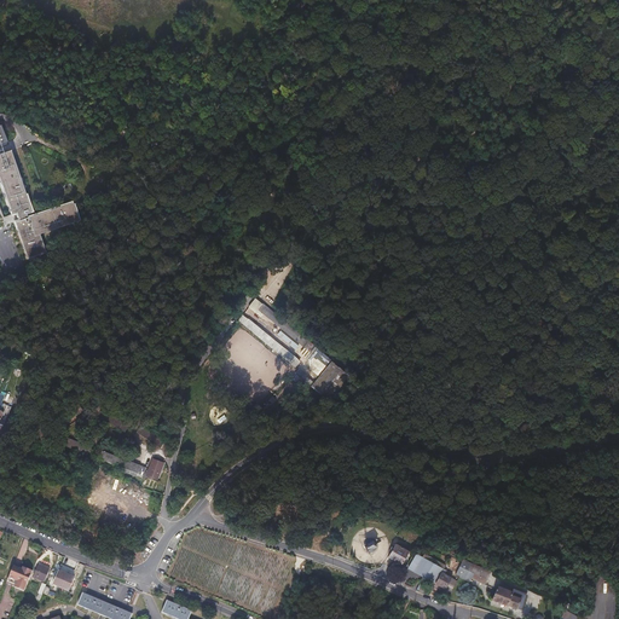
[(0,225),(13,221),(27,258),(46,252),(39,233),(79,219),(71,201),(27,217),(24,212),(32,210),(10,149),(0,151),(0,183),(11,213),(3,217),(0,210),(0,225)]
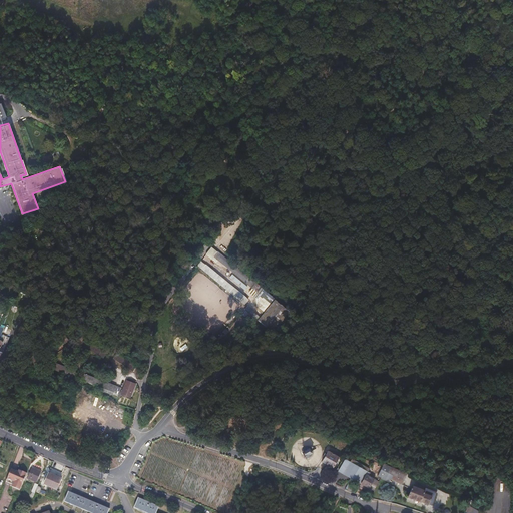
[(273,299),(274,297),(262,288),(253,281),(249,277),(235,266),(222,254),(217,250),(212,258),(215,260),(217,258),(249,285),(253,288),(250,293),(255,298),(257,305),(262,309),(271,298),(273,299)]
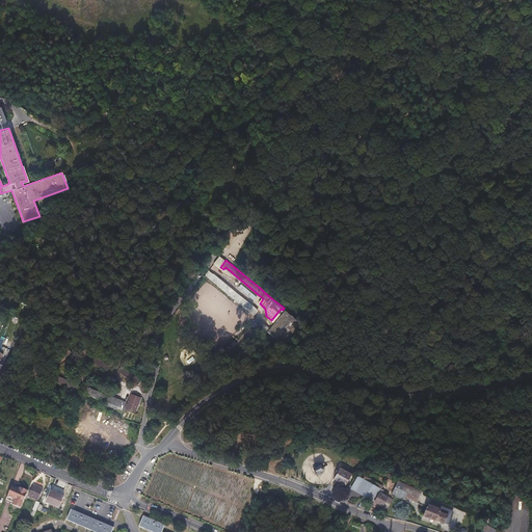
[(257,310),(208,270),(205,274),(254,315),(257,310)]
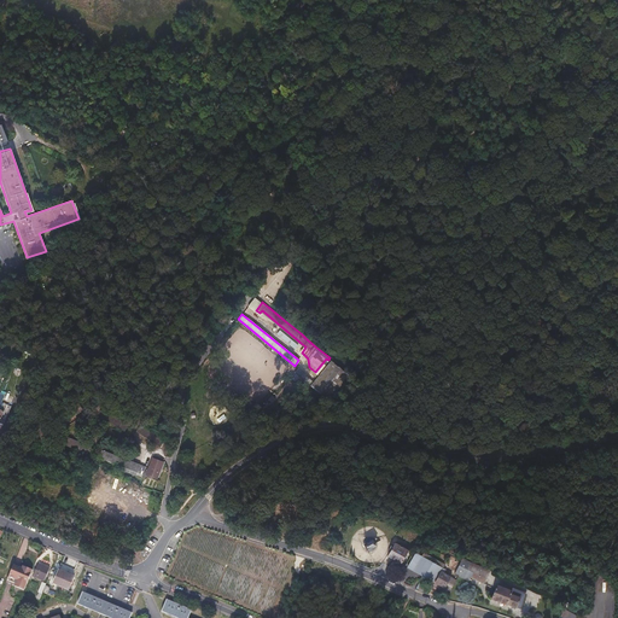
[(277,336),(292,348),(296,343),(280,331),(277,336)]
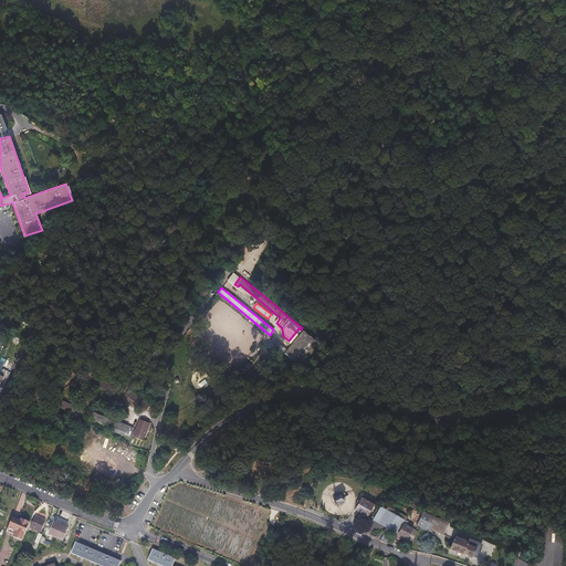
[(322,342),(302,327),(301,329),(299,328),(289,341),(291,343),(284,350),(303,366),(322,342)]
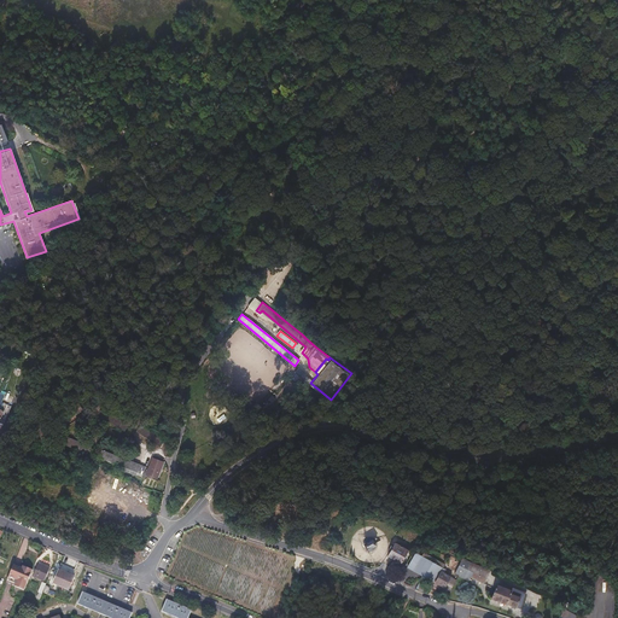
[(3,392),(0,396),(0,421),(4,424),(10,412),(12,406),(3,402),(6,395),(3,392)]
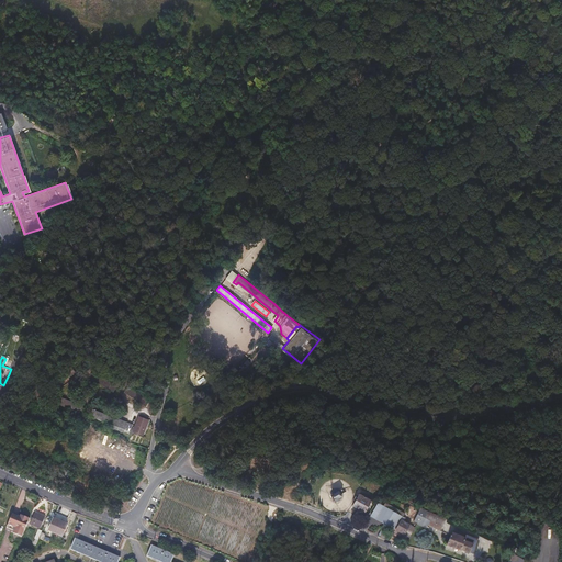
[(71,368),(51,382),(55,388),(76,373),(71,368)]
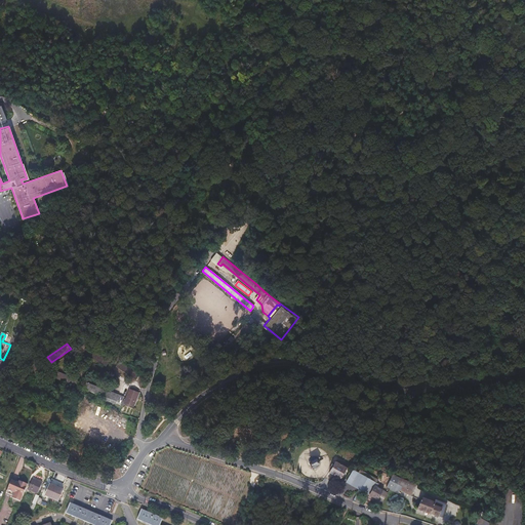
[(116,367),(136,379),(140,373),(120,361),(116,367)]
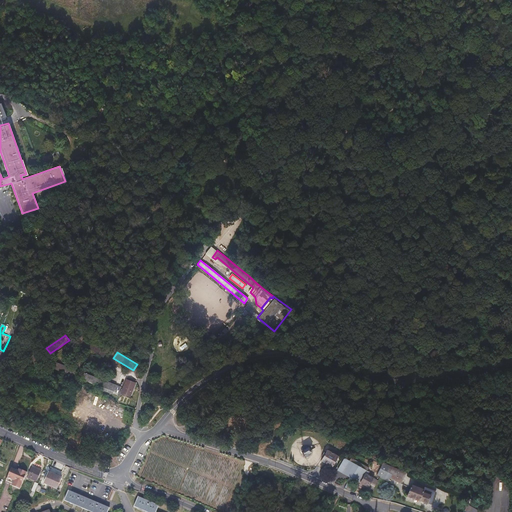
[(138,352),(136,359),(142,361),(144,354),(138,352)]
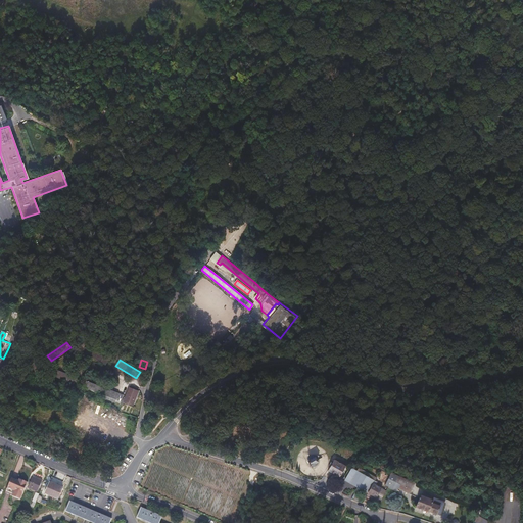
[(79,378),(54,370),(52,377),(77,385),(79,378)]
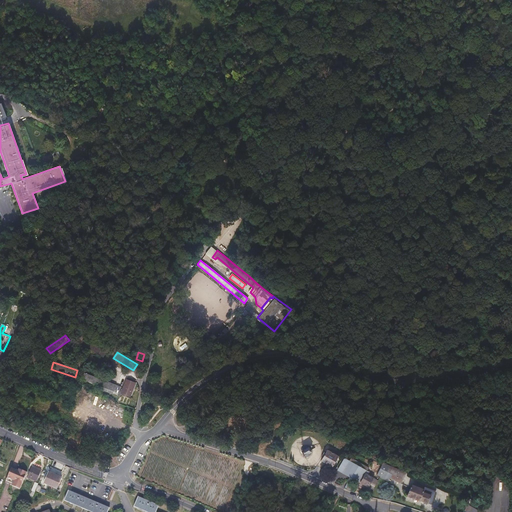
[(121,387),(84,373),(81,379),(104,387),(103,391),(112,394),(113,392),(119,394),(121,387)]
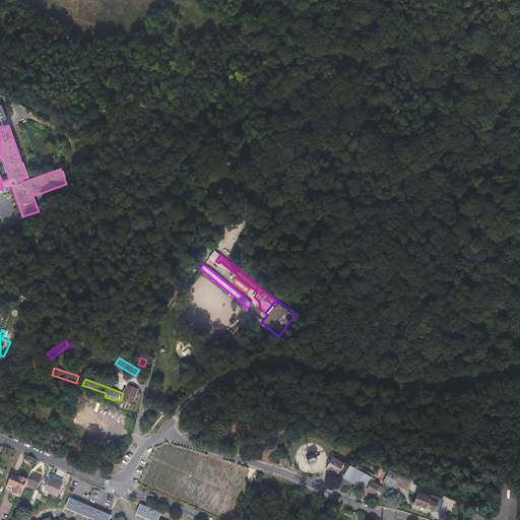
[(138,389),(128,385),(122,399),(132,403),(138,389)]
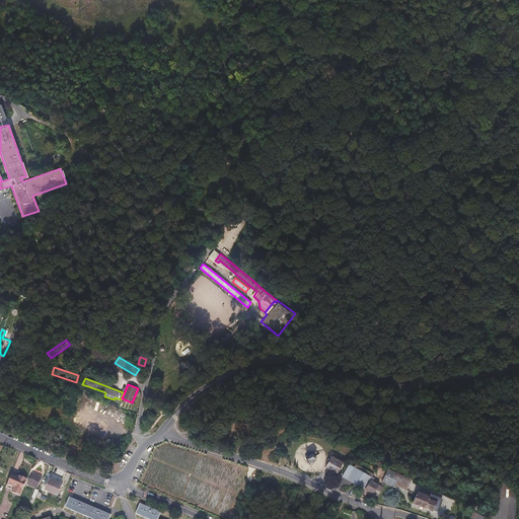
[(313,462),(314,460),(314,458),(314,456),(314,455),(313,453),(311,452),(310,451),(308,450),(306,450),(304,451),(302,452),(301,453),(300,455),(300,457),(299,458),(300,460),(301,462),(302,463),(303,465),(305,465),(307,465),(309,465),(311,464),(312,463),(313,462)]
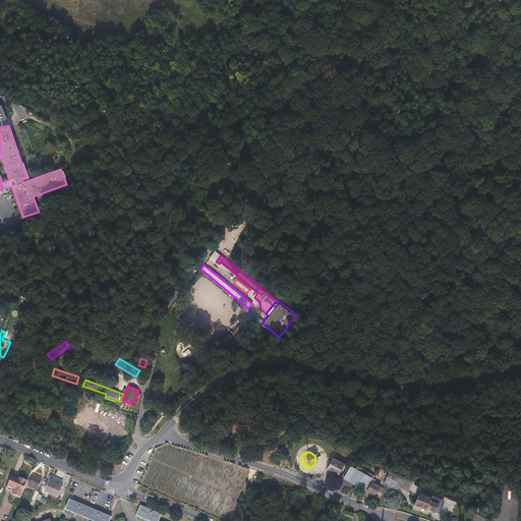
[(334,457),(327,468),(339,475),(345,464),(334,457)]
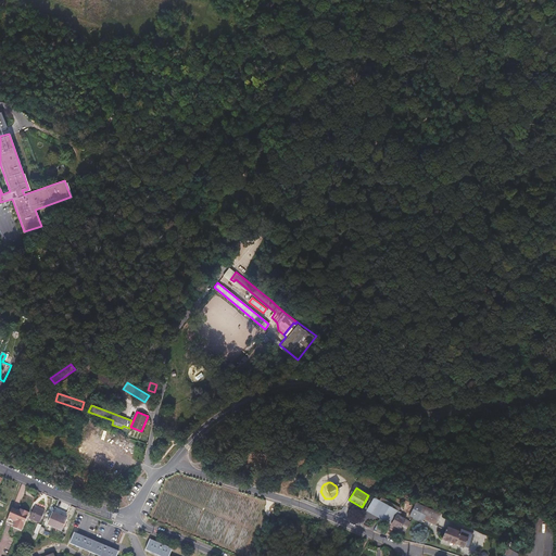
[(397,514),(400,510),(375,497),(367,509),(392,523),(397,514)]
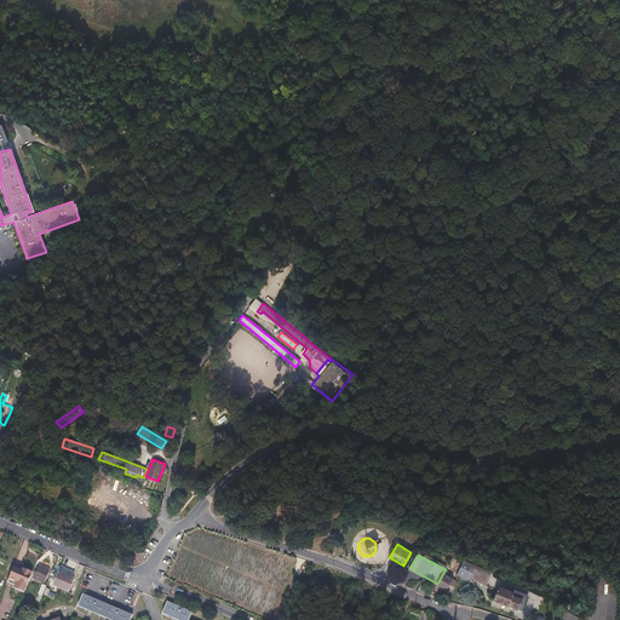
[(62,562),(52,585),(69,592),(79,570),(62,562)]
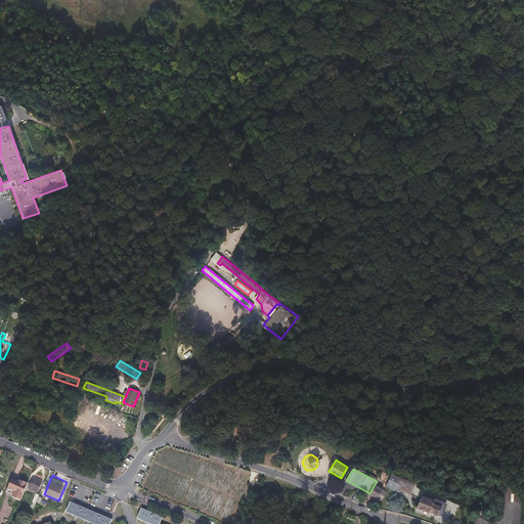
[(29,489),(38,492),(42,481),(35,478),(33,477),(29,489)]
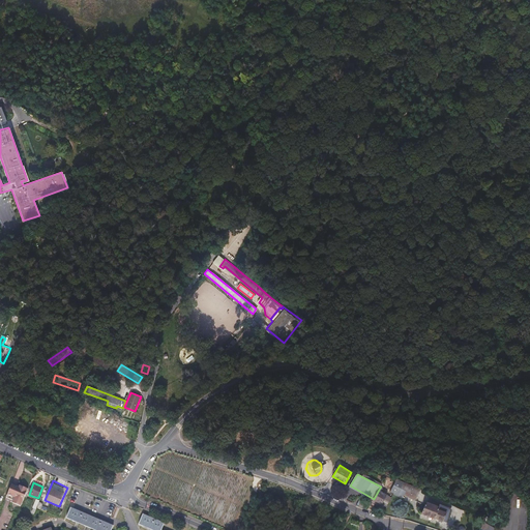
[(17,486),(16,487),(11,484),(5,500),(12,503),(12,507),(18,509),(27,489),(20,484),(19,487),(17,486)]
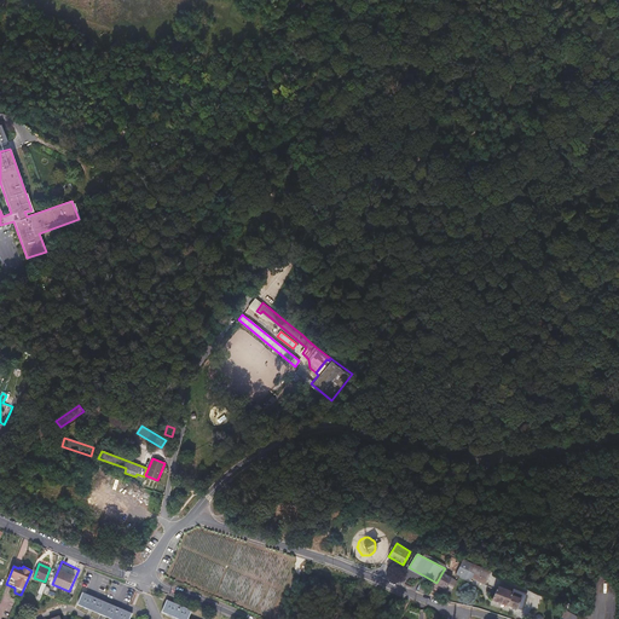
[(467,568),(464,573),(485,583),(482,588),(490,590),(492,585),(486,582),(487,578),(467,568)]
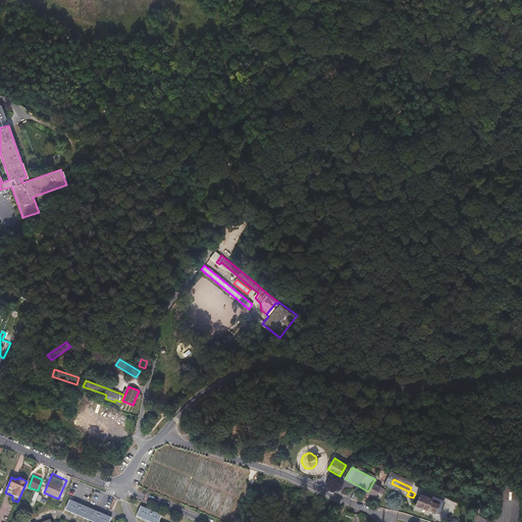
[(377,485),(373,482),(368,491),(367,493),(375,499),(376,497),(379,499),(384,489),(377,485)]
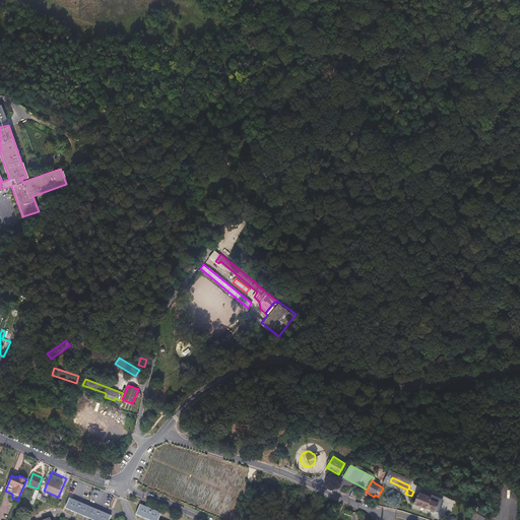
[(418,492),(414,503),(427,509),(427,507),(435,510),(438,503),(430,500),(431,497),(418,492)]
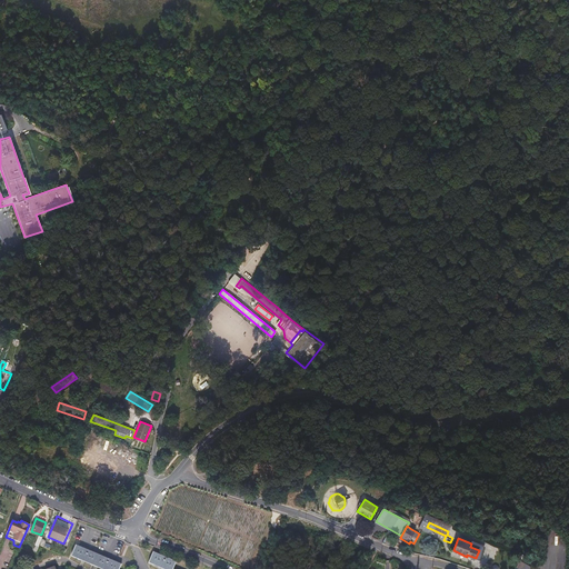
[(120,568),(122,565),(77,546),(72,557),(101,568),(120,568)]
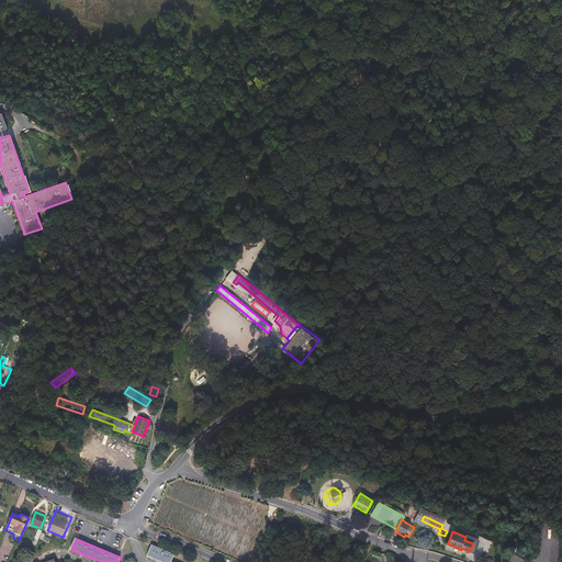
[(175,554),(153,544),(148,557),(161,561),(172,561),(171,561),(175,554)]
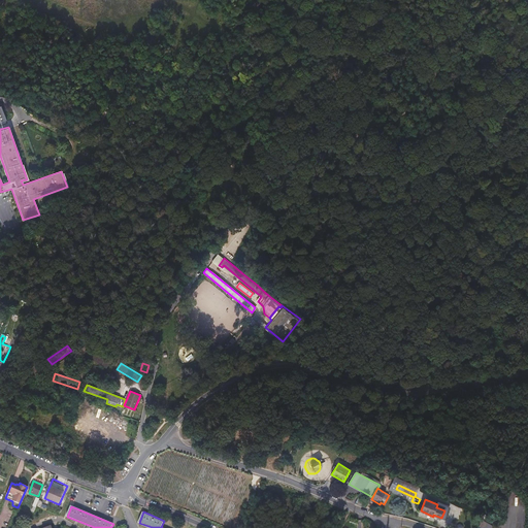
[(475,516),(471,522),(481,527),(483,527),(487,523),(475,516)]
